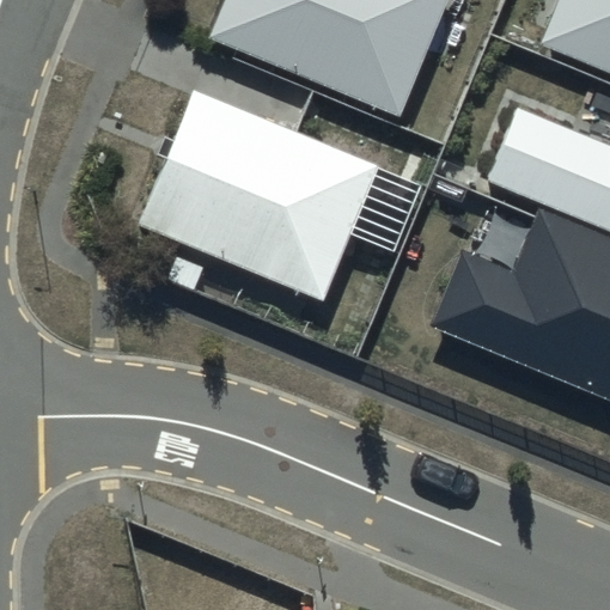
[(224,0),(209,37),(238,50),(400,117),(449,0),(224,0)]
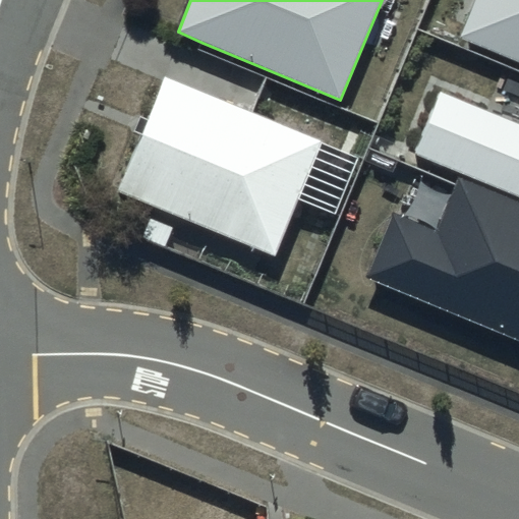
[(476,0),(461,39),(518,62),(518,0),(476,0)]
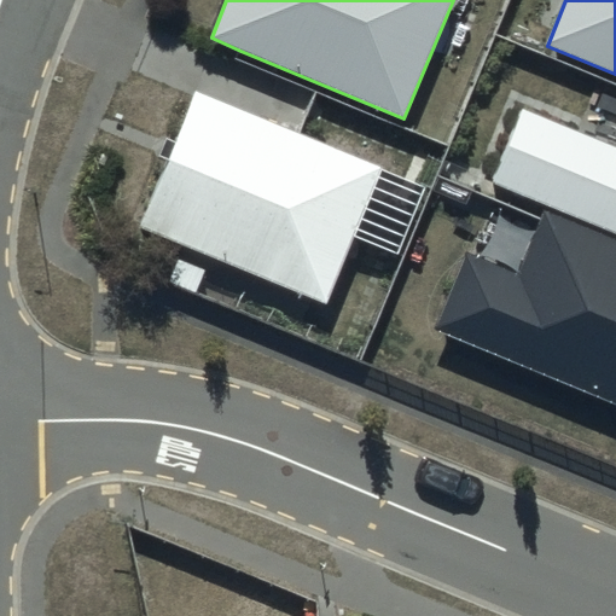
[(302,134),(195,89),(170,147),(138,225),(178,240),(325,302),(382,168),(302,134)]
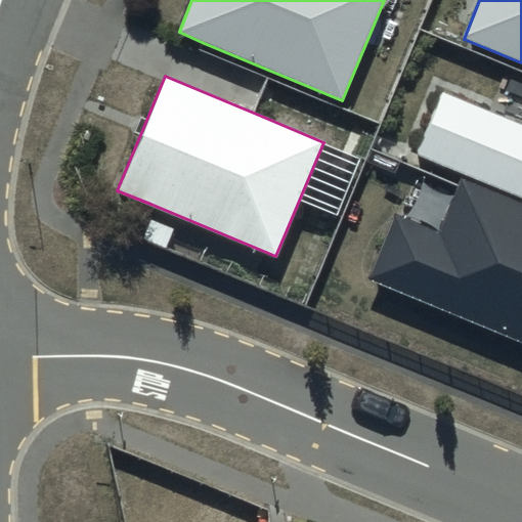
[(419,156),(521,198),(521,127),(444,95),(419,156)]
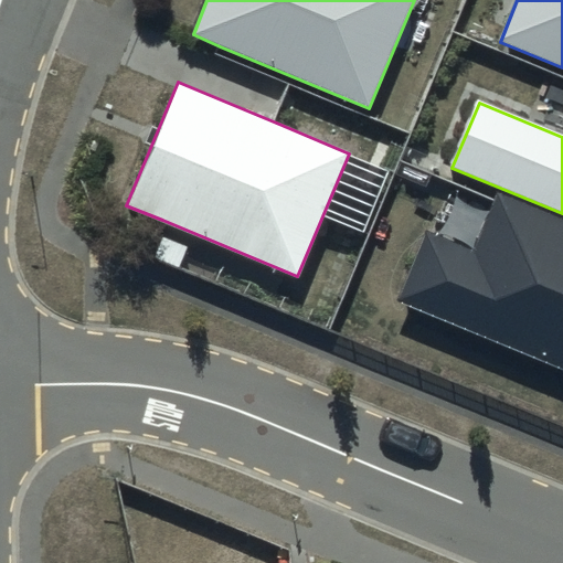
[(562,221),(497,193),(495,200),(473,251),(427,232),(399,300),(562,370),(562,221)]
